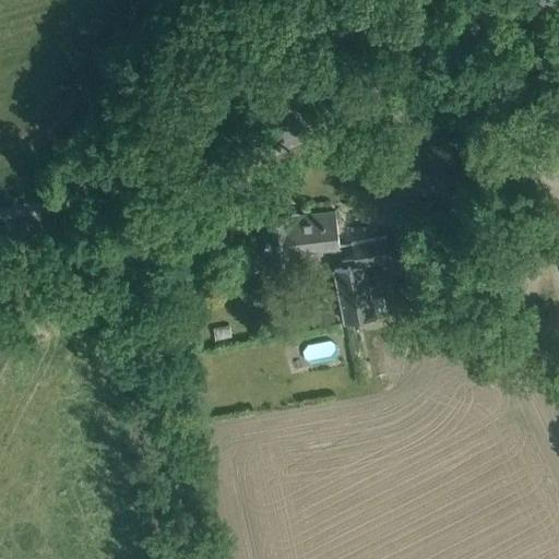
[(294,248),(317,246),(339,244),(335,211),(263,218),(268,263),(295,260),(294,248)]
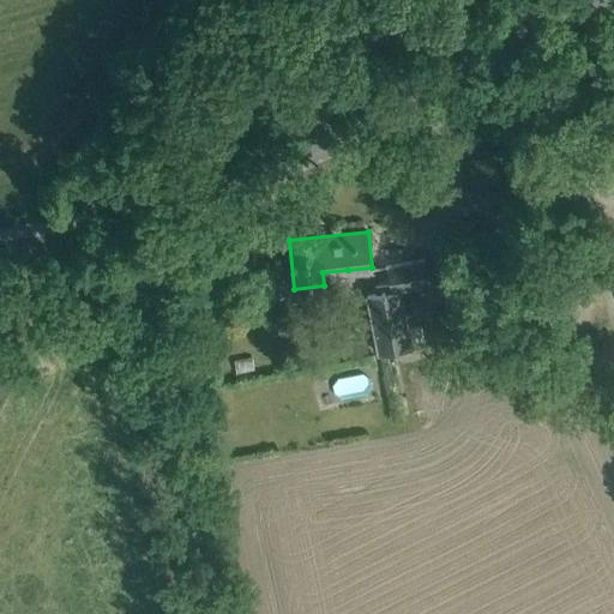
[(420,325),(407,327),(399,290),(428,286),(423,259),(386,265),(389,284),(375,287),(377,294),(367,295),(371,319),(378,354),(425,344),(420,325)]
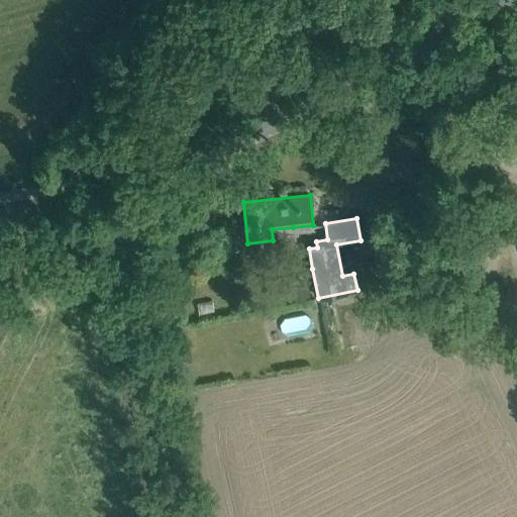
[(214,310),(211,300),(196,304),(199,314),(214,310)]
